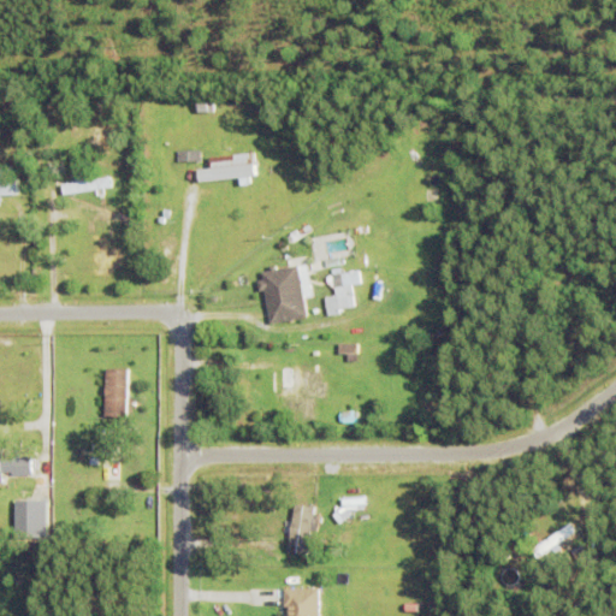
[(200,101),(215,101),(215,111),(200,111),(200,101)]
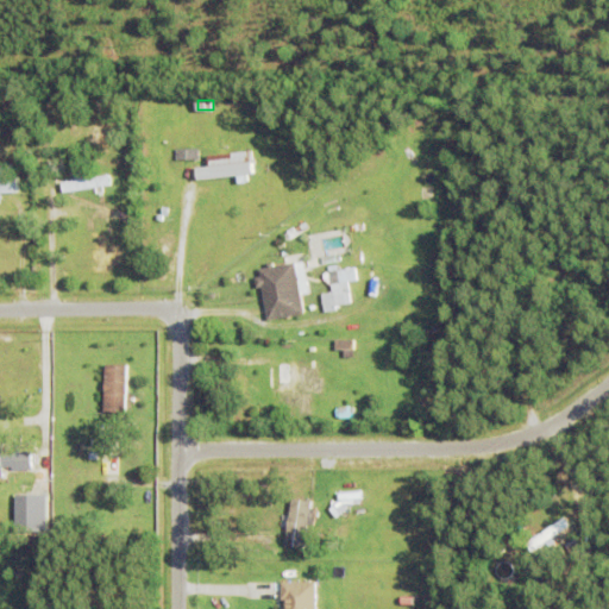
[(175,149),(198,149),(199,159),(176,159),(175,149)]
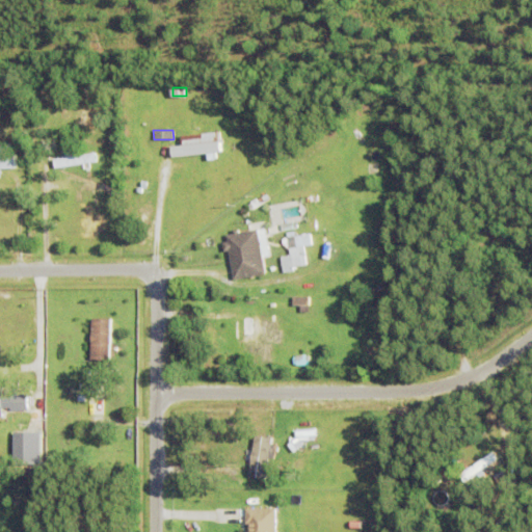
[(221,140),(222,152),(175,157),(173,145),(187,143),(186,137),(212,134),(213,141),(221,140)]
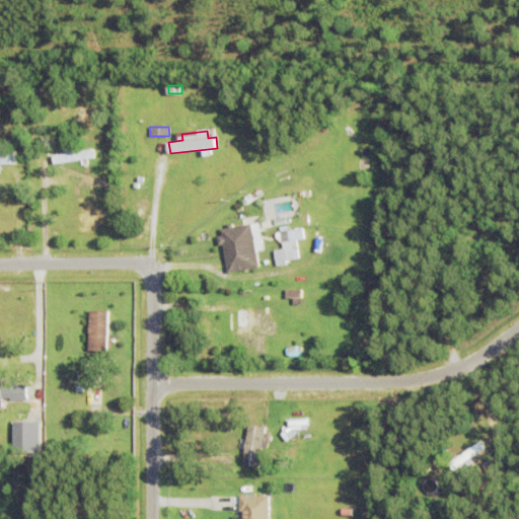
[(11,149),(15,149),(15,164),(0,164),(1,173),(0,173),(0,139),(11,139),(11,149)]
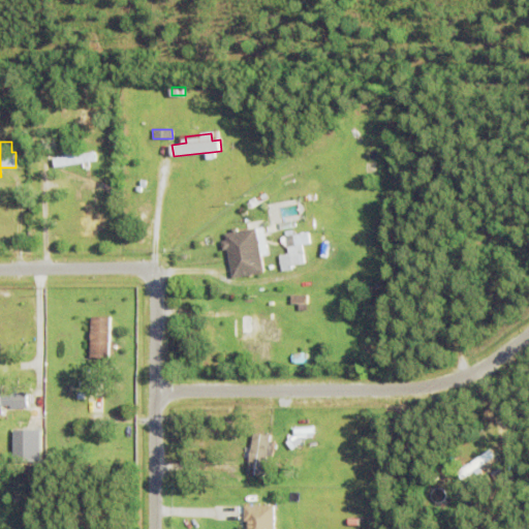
[(54,158),(94,152),(96,160),(56,166),(54,158)]
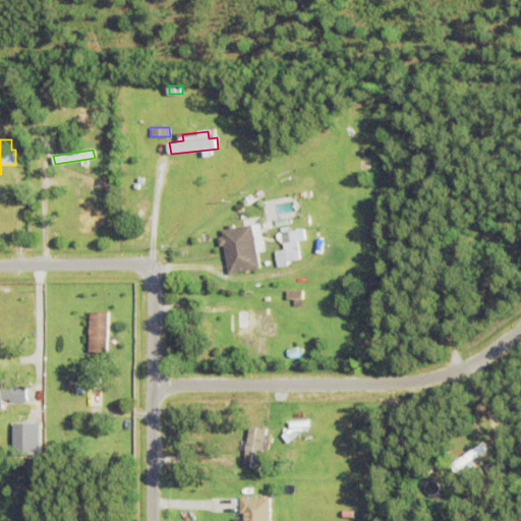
[(99,166),(107,165),(110,201),(101,203),(99,166)]
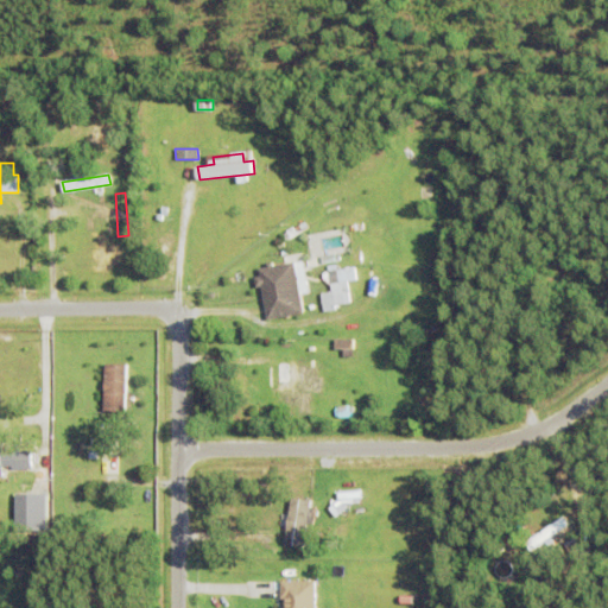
[(286,239),(283,234),(287,232),(287,230),(293,227),(295,228),(299,225),(302,229),(286,239)]
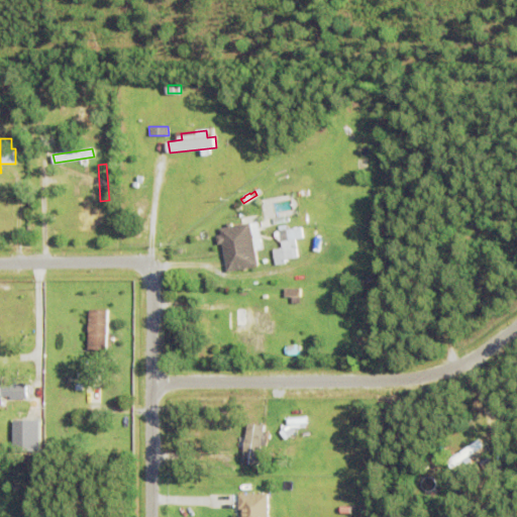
[(288,218),(288,221),(274,224),(273,218),(285,216),(285,219),(288,218)]
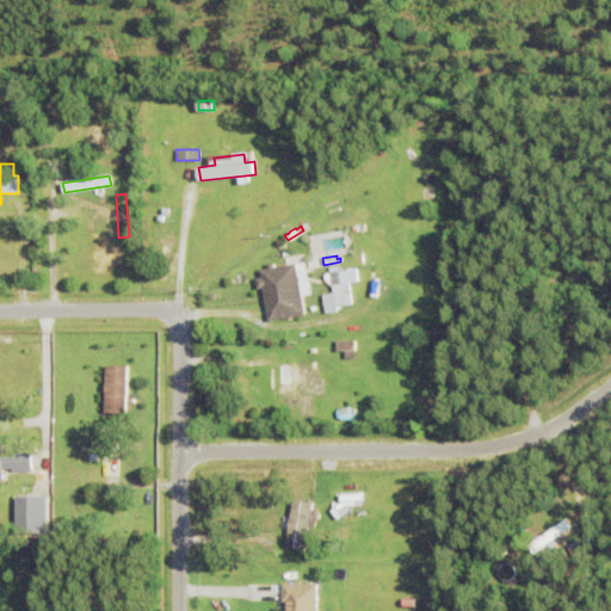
[(296,263),(306,315),(269,321),(264,288),(257,289),(255,278),(261,277),(259,270),(269,267),(269,264),(273,263),(275,267),(296,263)]
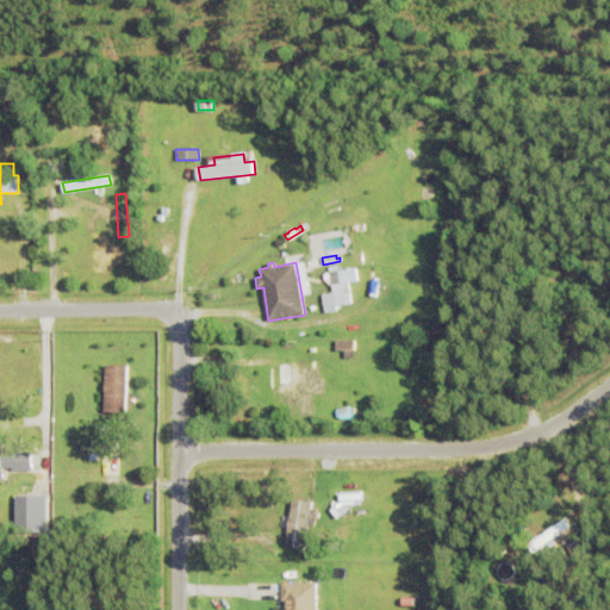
[(355,268),(356,281),(348,282),(349,293),(350,304),(337,305),(337,307),(336,309),(336,312),(324,313),(322,294),(331,293),(331,285),(324,280),(323,273),(329,273),(329,267),(337,266),(338,269),(355,268)]
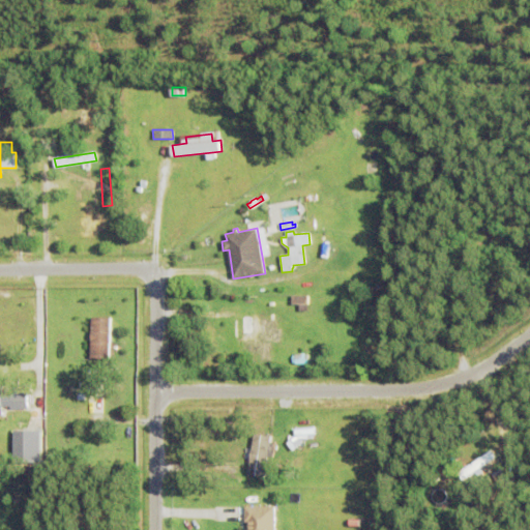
[(299,312),(299,304),(292,304),(292,295),(307,295),(307,312),(299,312)]
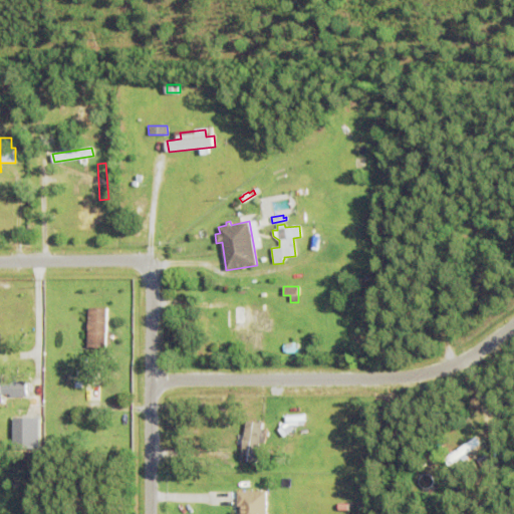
[(315,286),(322,286),(323,299),(315,299),(315,286)]
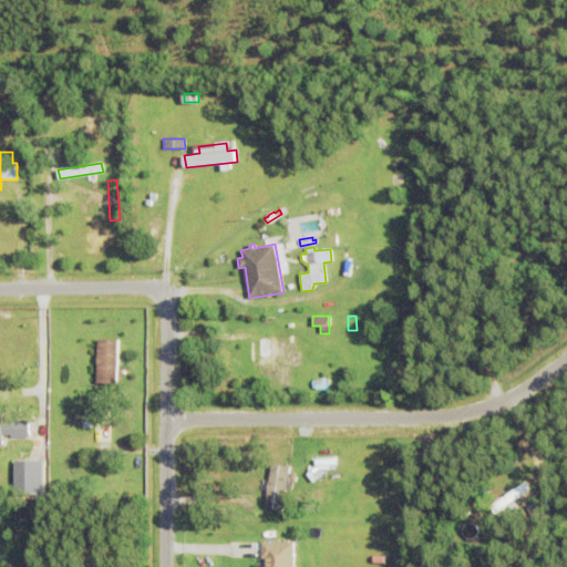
[(96,383),(98,339),(117,339),(116,384),(96,383)]
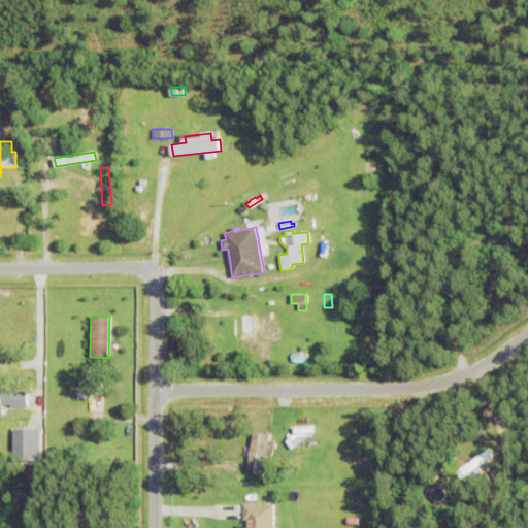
[(276,318),(276,328),(281,328),(281,333),(279,333),(279,341),(270,341),(270,360),(259,360),(259,352),(250,352),(250,348),(242,348),(242,333),(240,333),(240,316),(251,316),(251,318),(276,318)]
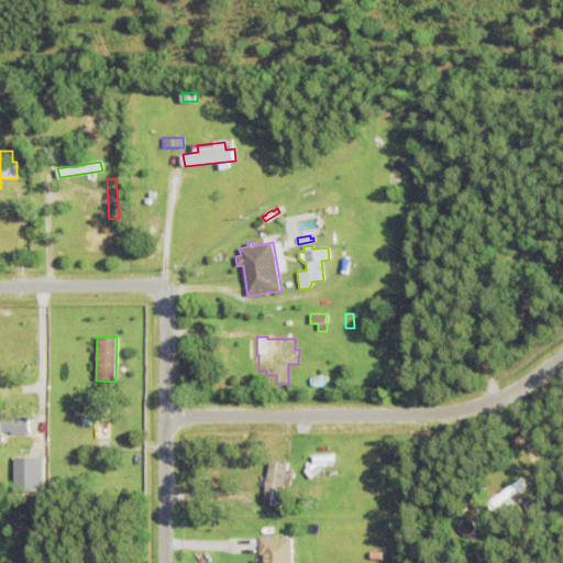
[(315,385),(315,384),(311,384),(311,378),(313,378),(313,376),(328,375),(328,385),(315,385)]
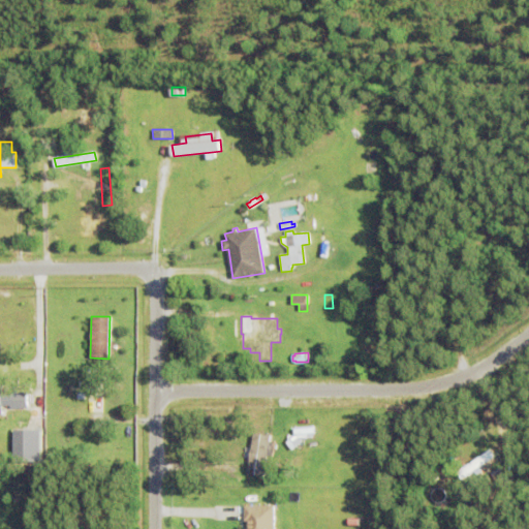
[(2,395),(8,395),(8,392),(28,392),(28,409),(11,409),(11,405),(2,405),(2,415),(0,415),(0,386),(2,386),(2,395)]
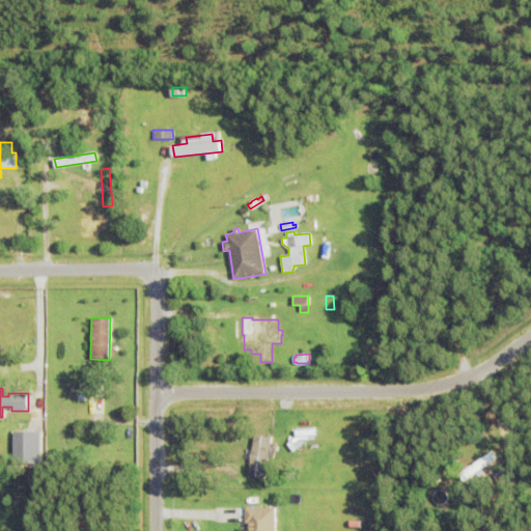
[(14,463),(14,431),(40,431),(40,464),(14,463)]
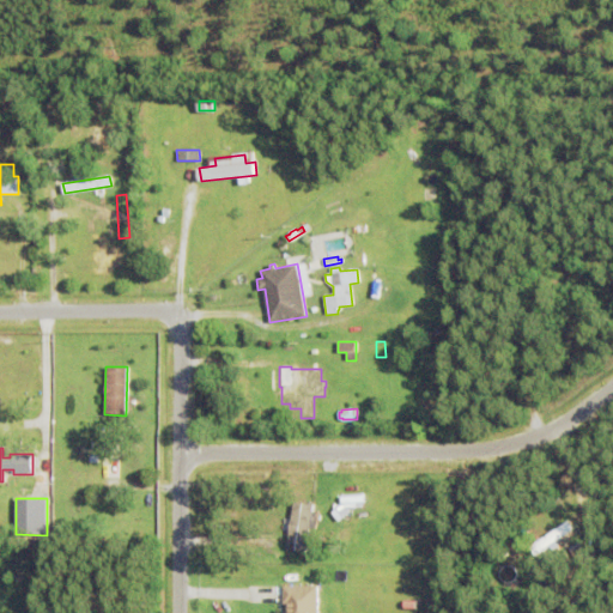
[(310,528),(307,552),(286,548),(295,502),(314,504),(313,511),(319,513),(315,529),(310,528)]
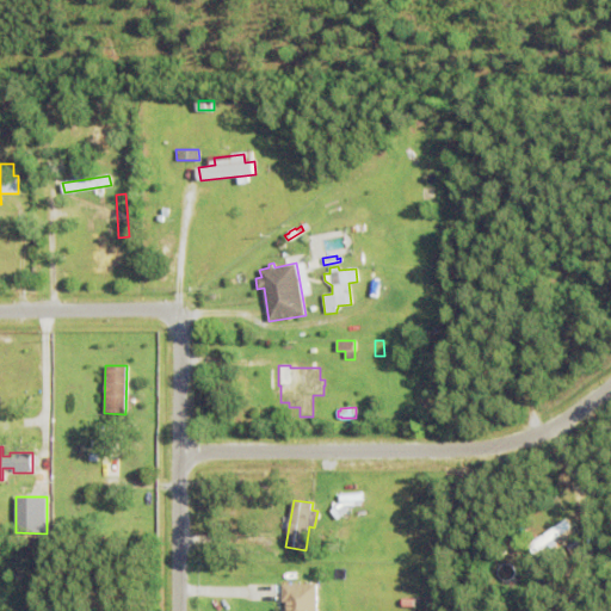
[(341,529),(344,526),(338,519),(347,510),(359,524),(346,535),(341,529)]
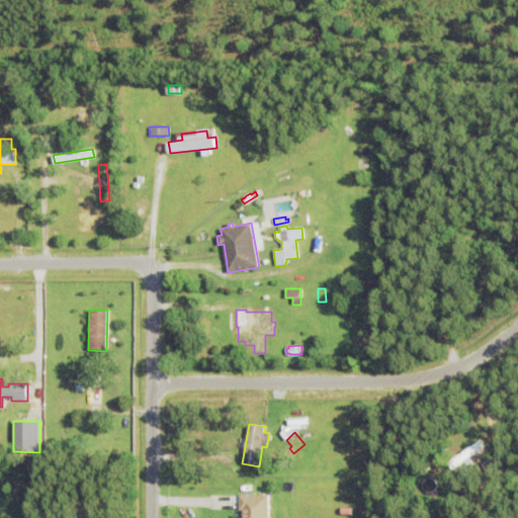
[(447,463),(481,439),(486,447),(452,470),(447,463)]
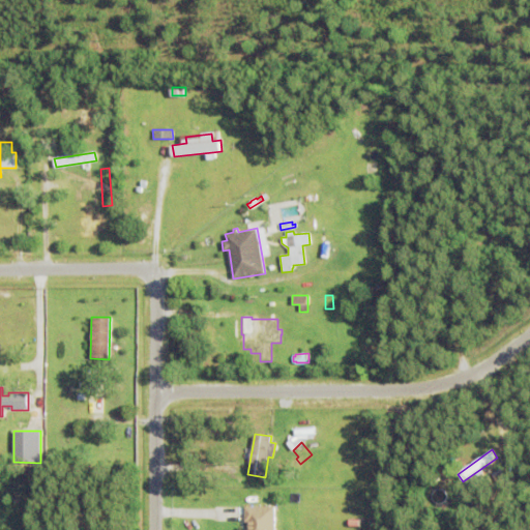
[(246,529),(246,522),(244,522),(244,507),(274,507),(274,529),(246,529)]
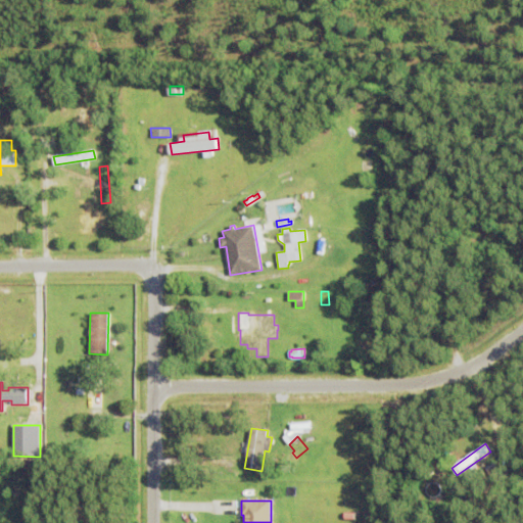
[(195,520),(194,521),(187,517),(187,516),(183,514),(185,509),(201,517),(198,521),(195,520)]
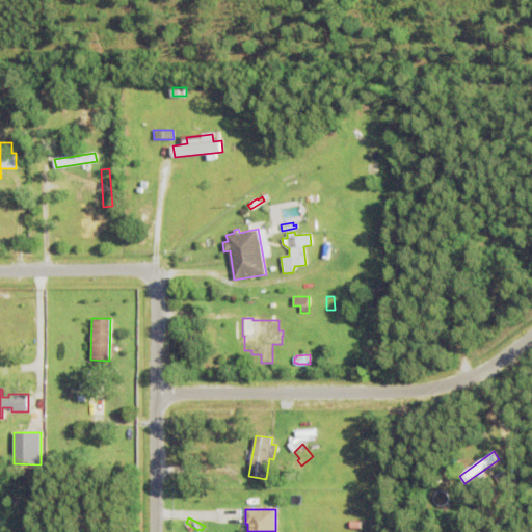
[(60,531),(60,523),(71,523),(71,531),(60,531)]
